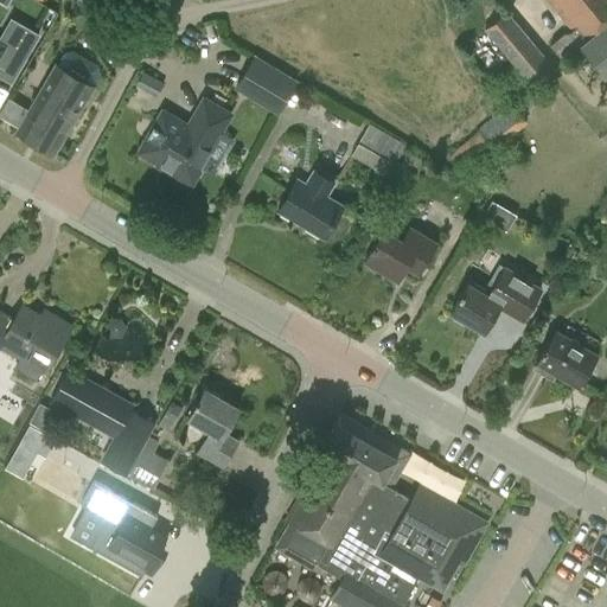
[(566,62),(582,46),(605,74),(606,71),(606,0),(547,0),(572,32),(566,32),(553,45),(566,62)]
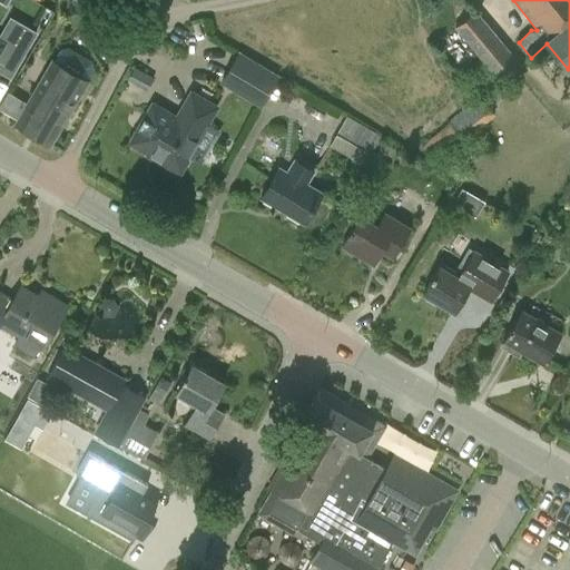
[(522,66),(477,9),(455,27),(501,82),(522,66)]
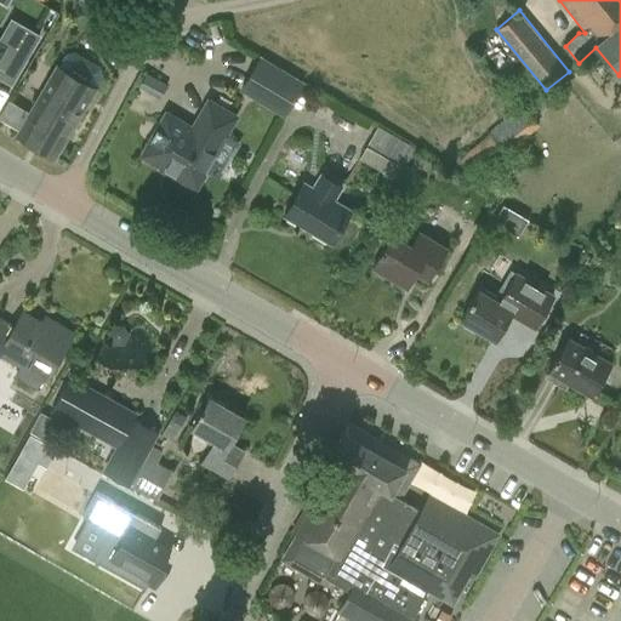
[(0,78),(13,85),(44,33),(16,16),(0,41),(0,78)]
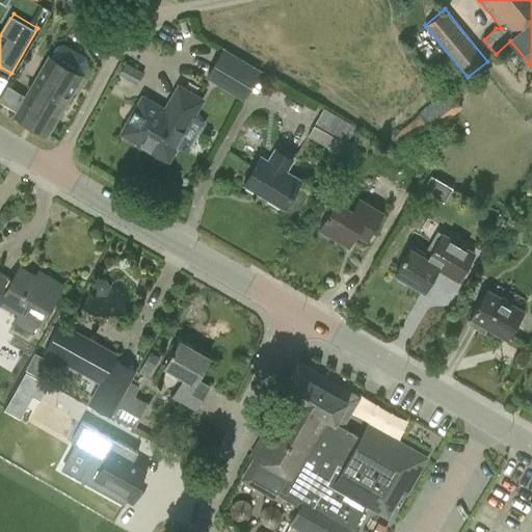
[(57,46),(50,57),(49,57),(14,115),(48,135),(83,77),(81,76),(87,64),(86,58),(62,45),(57,46)]
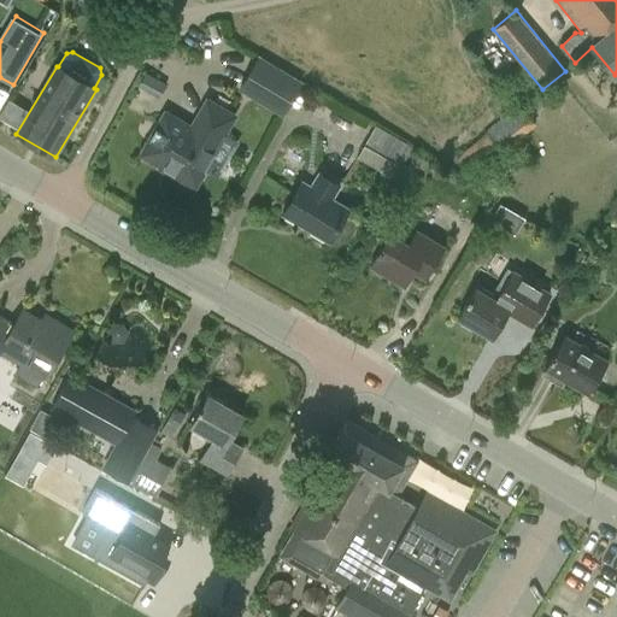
[(238,89),(283,116),(303,83),(258,56),(238,89)]
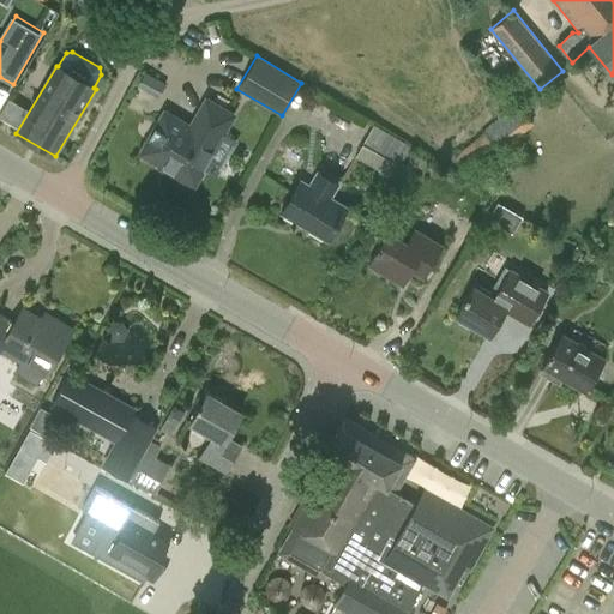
[(164,113),(140,155),(193,186),(234,116),(206,101),(190,128),(164,113)]
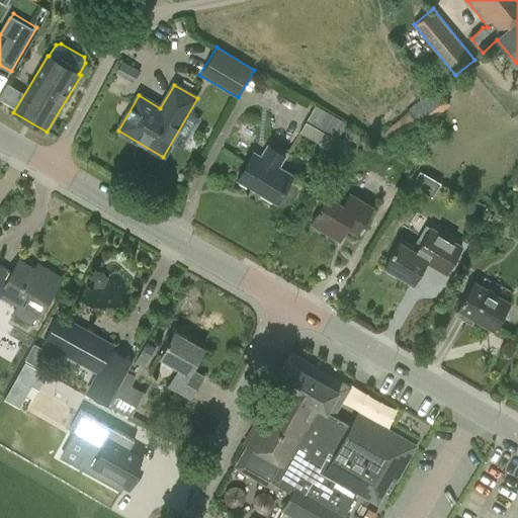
[(398,149),(450,104),(435,86),(406,110),(407,112),(383,132),(398,149)]
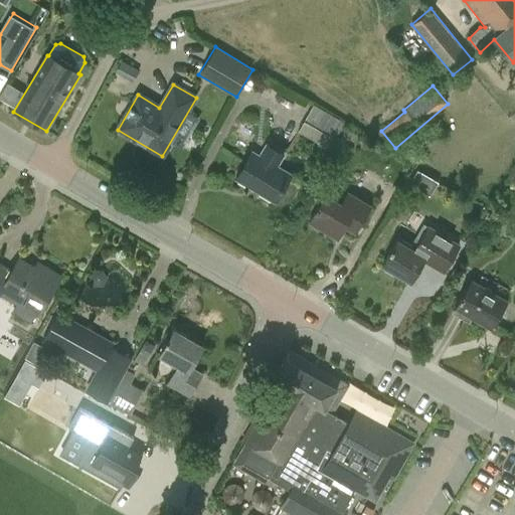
[(315,104),(298,131),(328,149),(345,122),(315,104)]
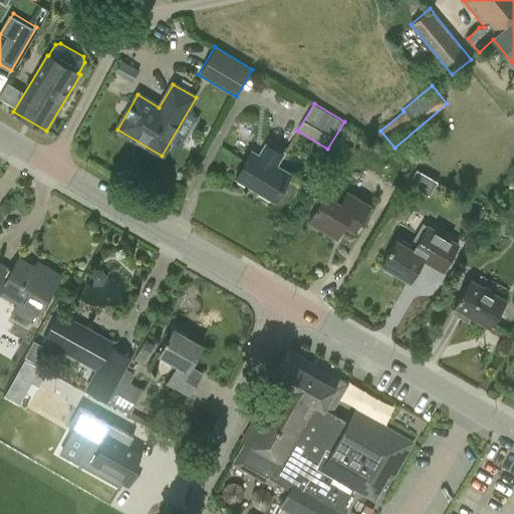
[(289,173),(277,166),(285,153),(266,141),(257,154),(253,151),(236,179),(273,201),(289,173)]
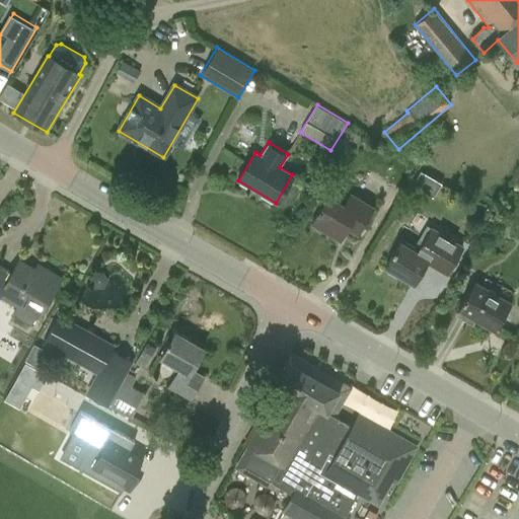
[(340,240),(347,229),(358,235),(375,206),(350,192),(343,204),(328,196),(311,224),(340,240)]
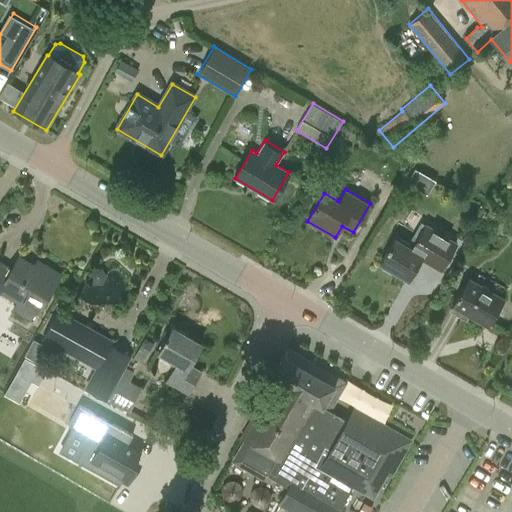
[(390,273),(394,271),(408,279),(421,259),(441,271),(458,242),(421,221),(407,245),(395,238),(380,263),(382,264),(382,268),(390,273)]
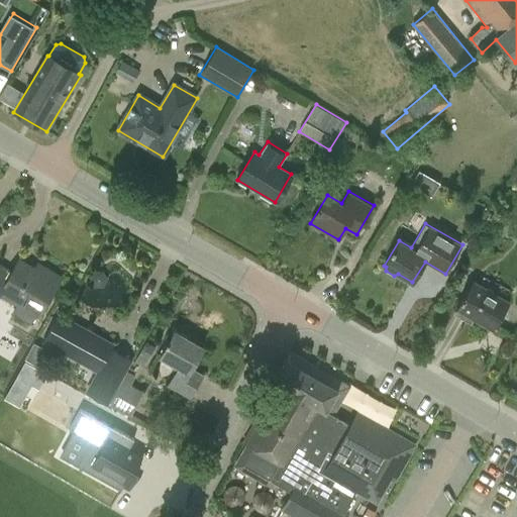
[(0,297),(2,294),(19,304),(14,312),(30,321),(36,311),(39,313),(61,278),(43,267),(40,272),(19,259),(12,271),(0,264),(0,297)]
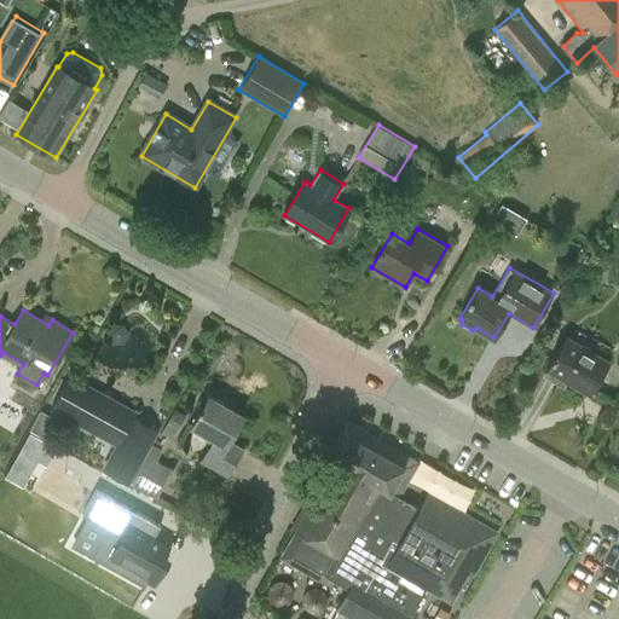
[(521,359),(531,333),(518,328),(508,353),(521,359)]
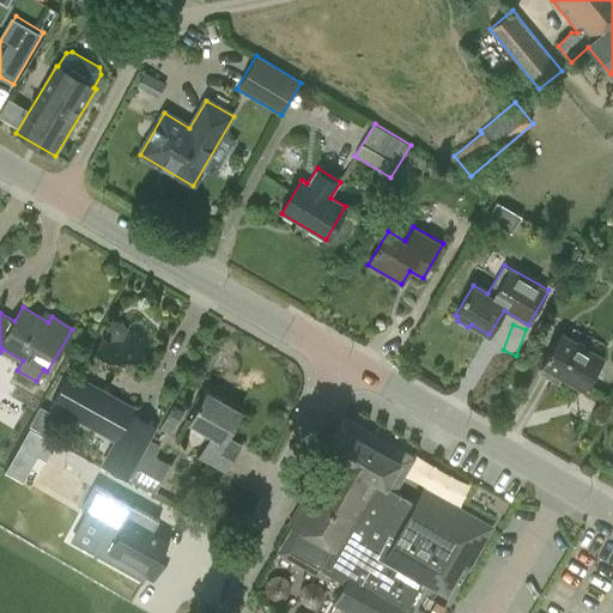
[(604,358),(560,333),(541,366),(583,392),(604,358)]
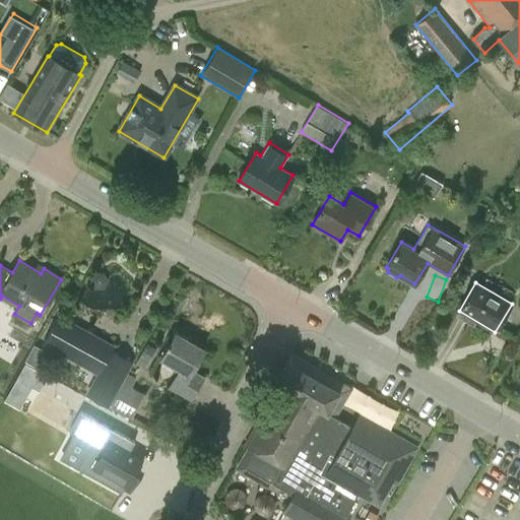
[(46,342),(99,372),(111,349),(58,320),(46,342)]
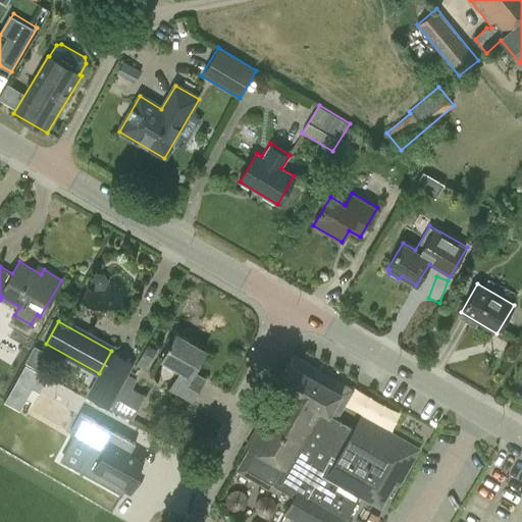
[(162,359),(179,369),(169,387),(193,402),(206,378),(194,370),(205,350),(176,333),(162,359)]
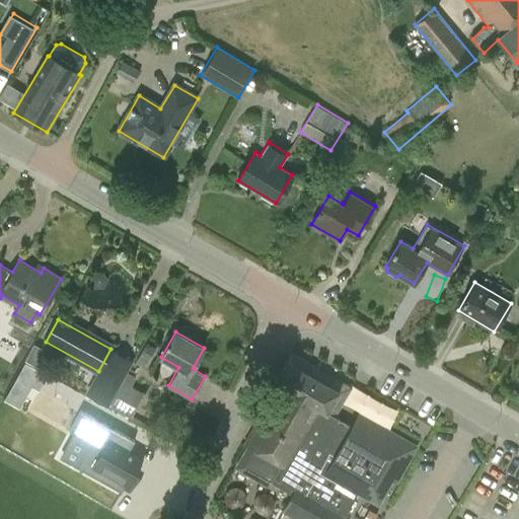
[(319,370),(292,355),(288,362),(287,361),(274,383),(278,385),(275,391),(279,393),(273,405),(268,403),(244,444),(247,445),(235,467),(273,490),(276,485),(292,494),(283,509),(300,518),(346,518),(349,514),(347,513),(360,491),(378,501),(391,477),(396,480),(413,451),(387,437),(390,432),(367,419),(364,424),(356,420),(352,426),(326,412),(339,390),(315,377),(319,370)]
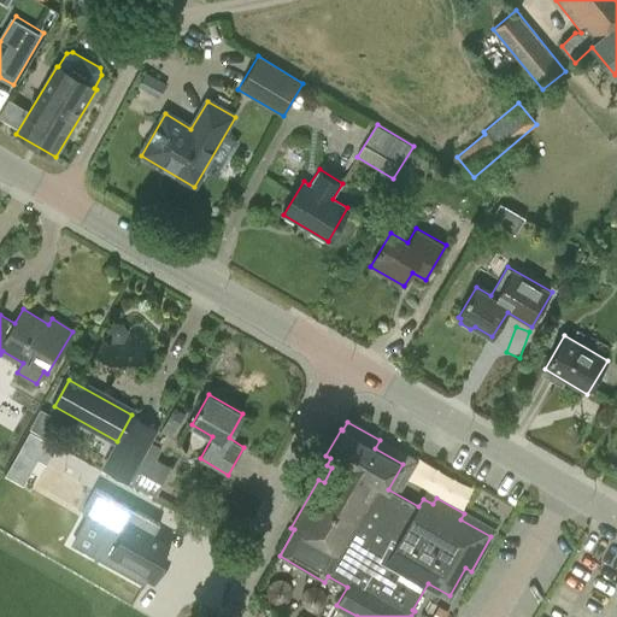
[(30,432),(19,450),(37,459),(46,464),(56,446),(30,432)]
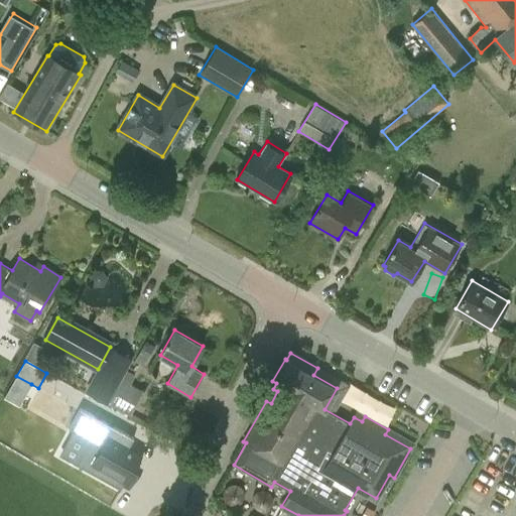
[(127,370),(110,403),(130,414),(143,390),(130,384),(135,374),(127,370)]
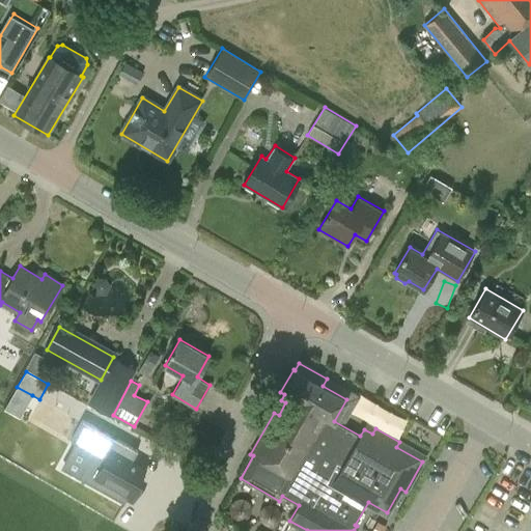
[(82,420),(71,441),(75,443),(92,453),(79,478),(123,503),(128,497),(131,499),(142,479),(138,476),(142,469),(131,463),(137,450),(82,420)]
